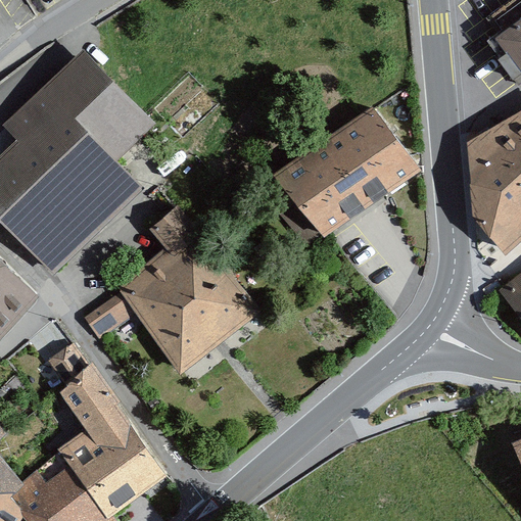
[(511,0),(483,20),(520,72),(520,0),(511,0)]
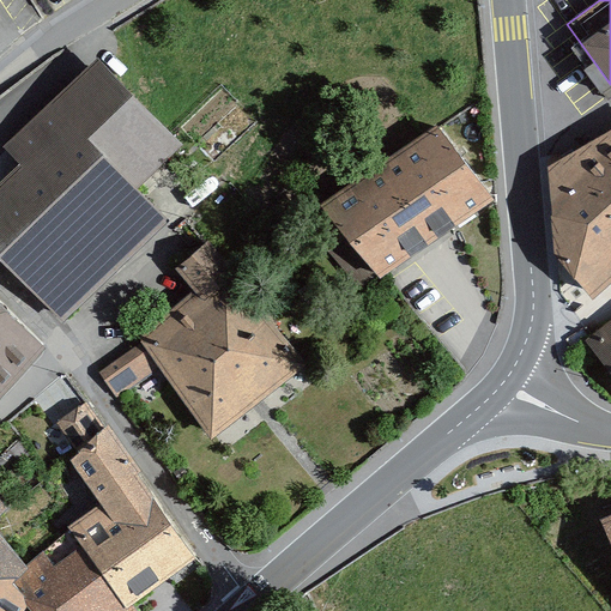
[(0,255),(59,319),(167,217),(134,183),(179,143),(110,72),(95,55),(2,143),(17,158),(0,174),(0,255)]
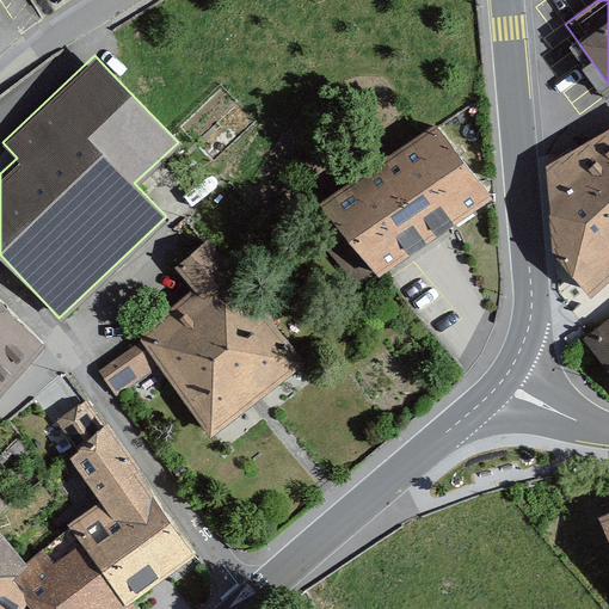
[(434,124),(321,202),(371,275),(437,229),(485,197),(434,124)]
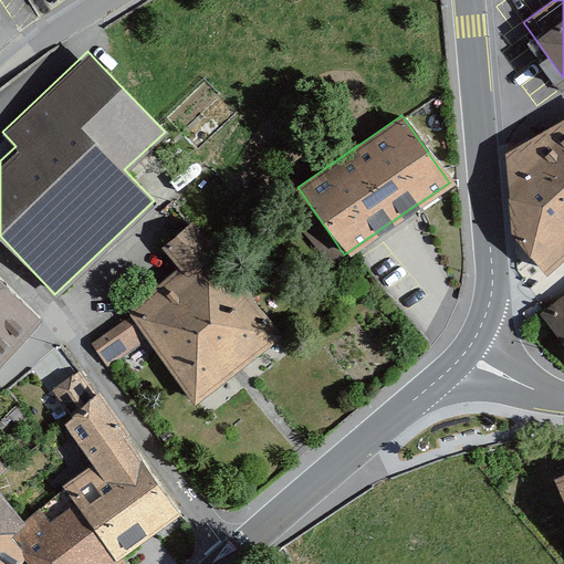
[(563,118),(509,153),(514,232),(552,275),(563,263),(563,118)]
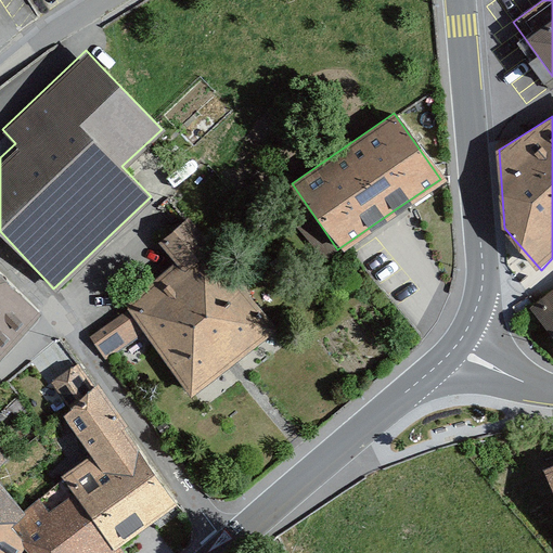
[(191,217),(158,240),(177,266),(126,301),(132,312),(148,333),(184,386),(228,356),(273,324),(215,240),(209,244),(191,217)]
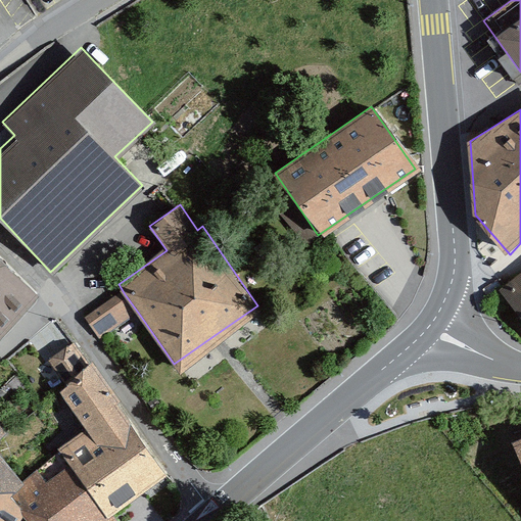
[(0,335),(38,294),(0,257),(0,335)]
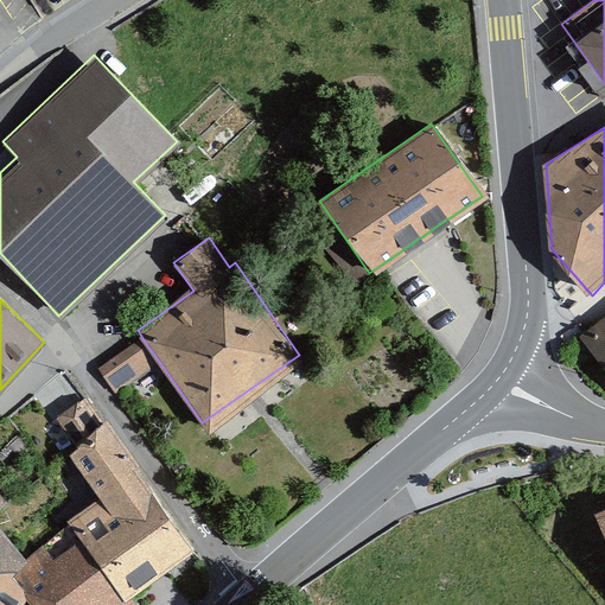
[(604,316),(579,337),(604,370),(604,316)]
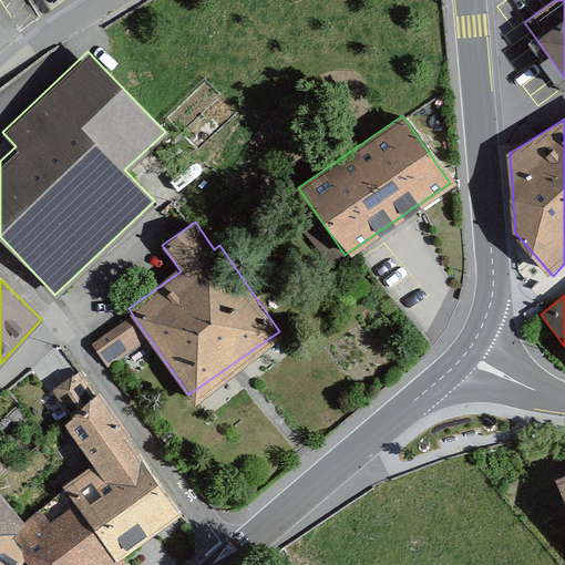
[(96,342),(113,365),(151,340),(135,319),(96,342)]
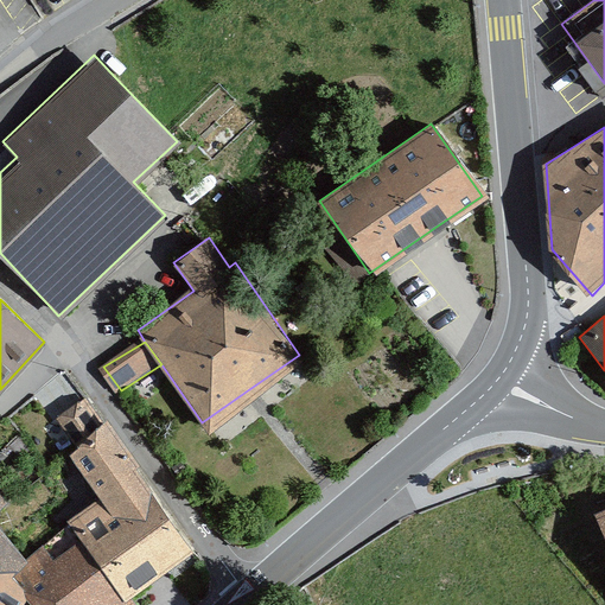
[(65,518),(71,529),(125,602),(196,553),(107,420),(99,425),(86,402),(61,418),(78,447),(70,452),(97,498),(65,518)]
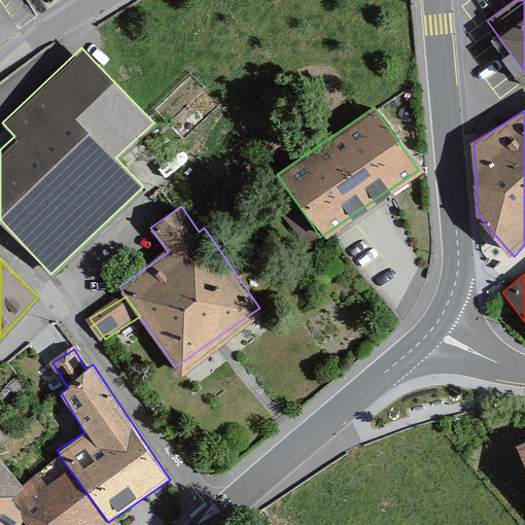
[(0,494),(7,494),(23,487),(0,460),(0,442),(7,435),(0,427),(0,494)]
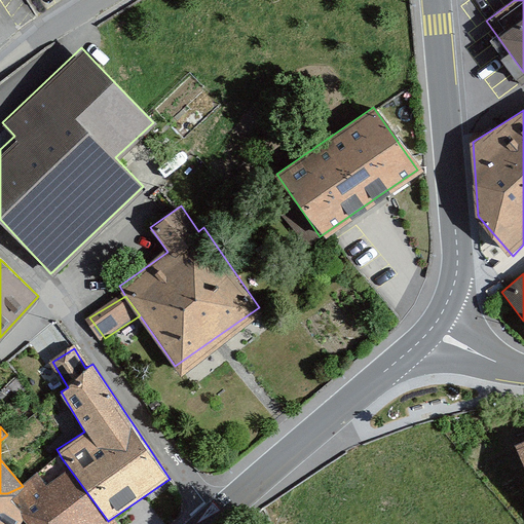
[(7,493),(22,518),(26,523),(110,523),(108,521),(62,458),(23,486),(7,493)]
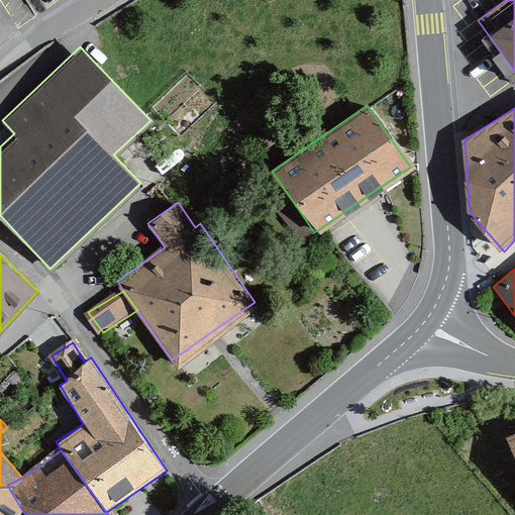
[(7,485),(0,485),(0,514),(16,514),(21,509),(7,485)]
